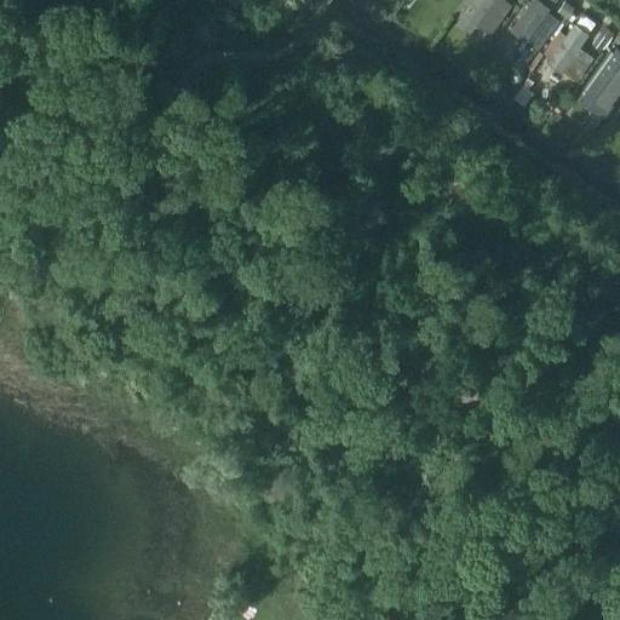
[(471,0),(461,15),(491,35),(512,5),(505,0),(471,0)]
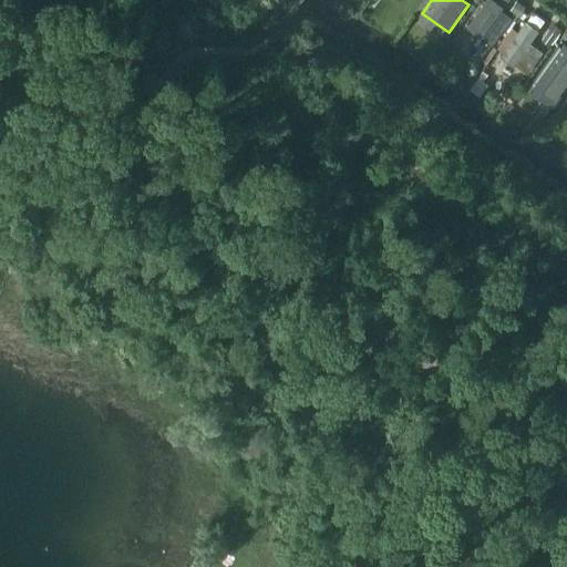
[(504,4),(496,0),(485,0),(467,27),(492,43),(513,17),(501,8),(504,4)]
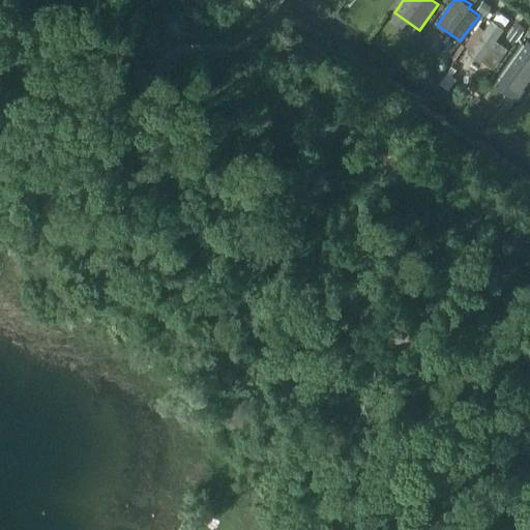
[(482,1),(477,10),(486,15),(492,6),(482,1)]
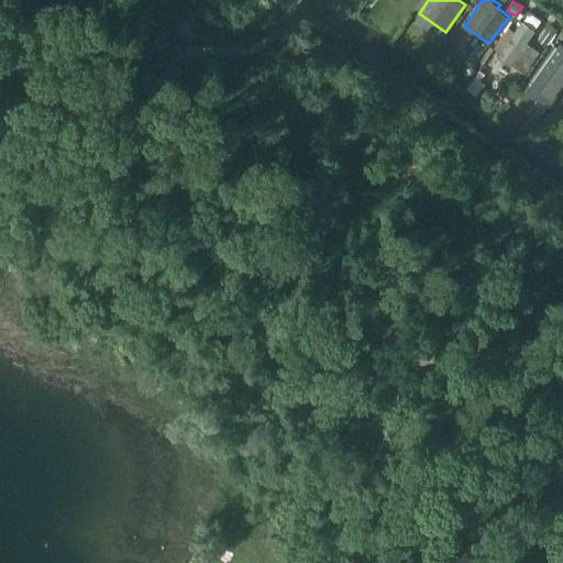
[(496,57),(510,66),(510,65),(523,75),(539,52),(526,44),(534,30),(521,21),(496,57)]
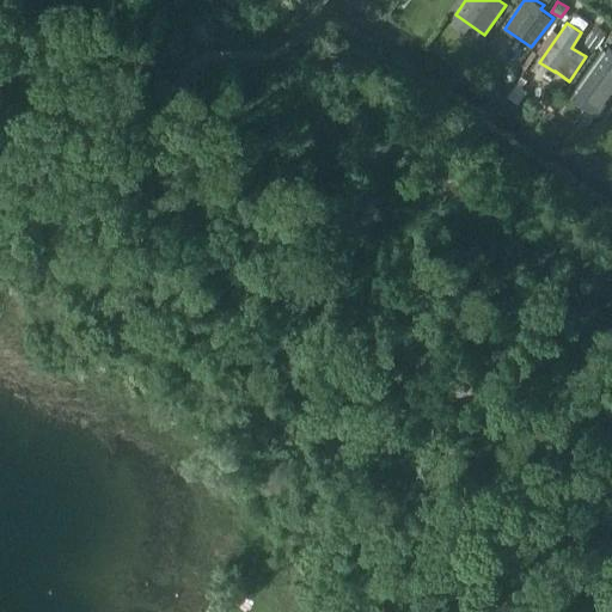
[(593,32),(585,43),(592,49),(600,37),(593,32)]
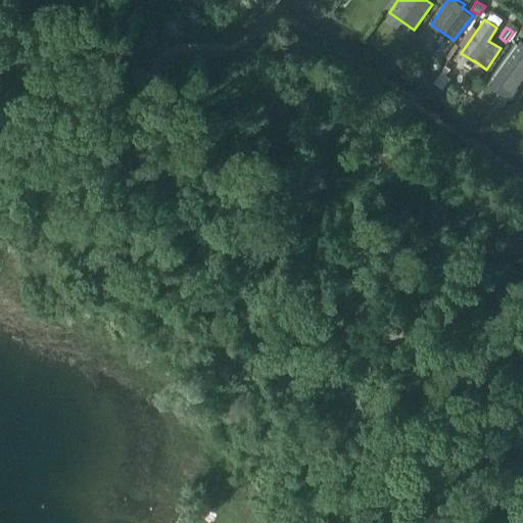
[(522,42),(520,41),(480,96),(490,103),(500,92),(511,100),(522,82),(522,42)]
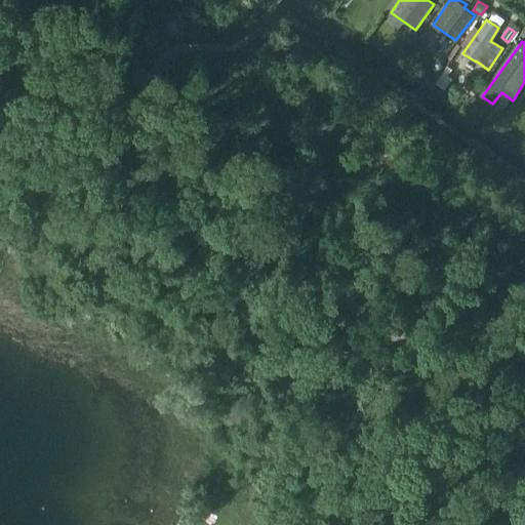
All buildings are outlined.
